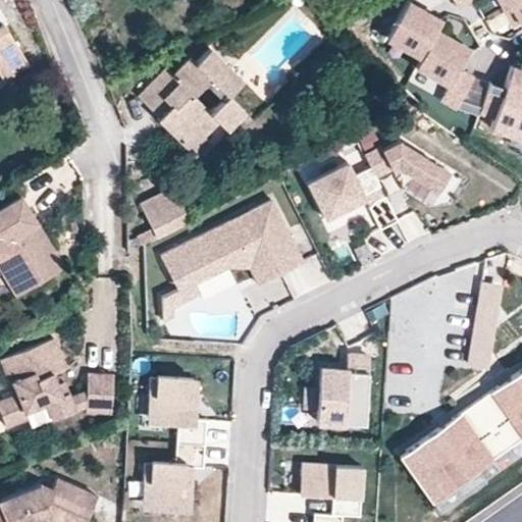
[(521,22),(521,0),(498,0),(515,27),(521,22)]
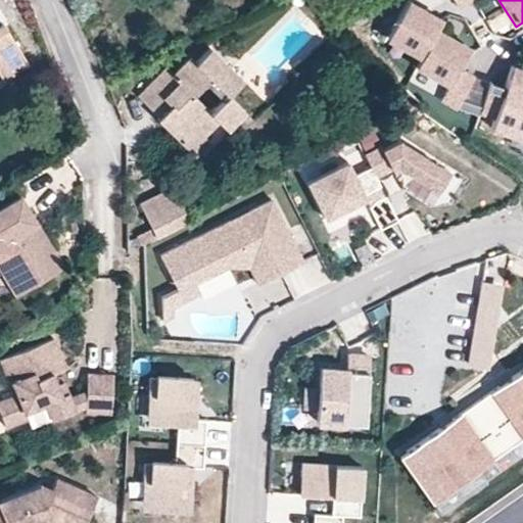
[(421,57),(436,29),(441,20),(408,1),(386,38),(421,57)]
